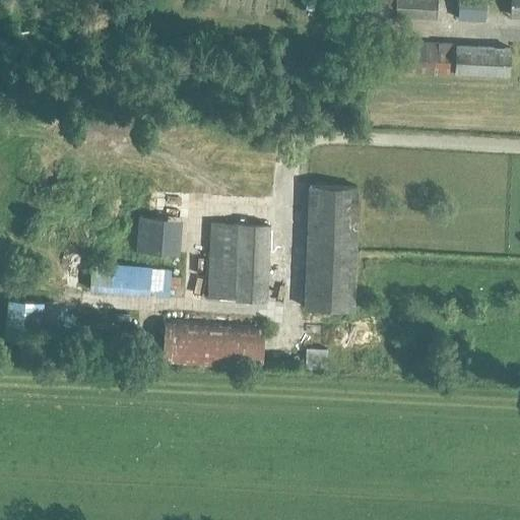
[(335,0),(335,11),(395,14),(436,16),(437,0),(335,0)]
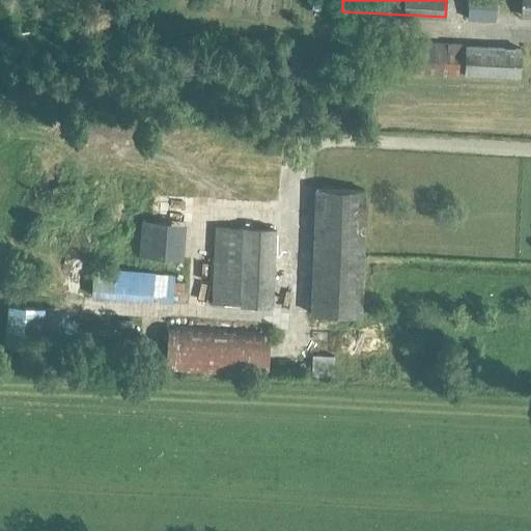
[(496,0),(468,0),(468,20),(495,21),(496,0)]
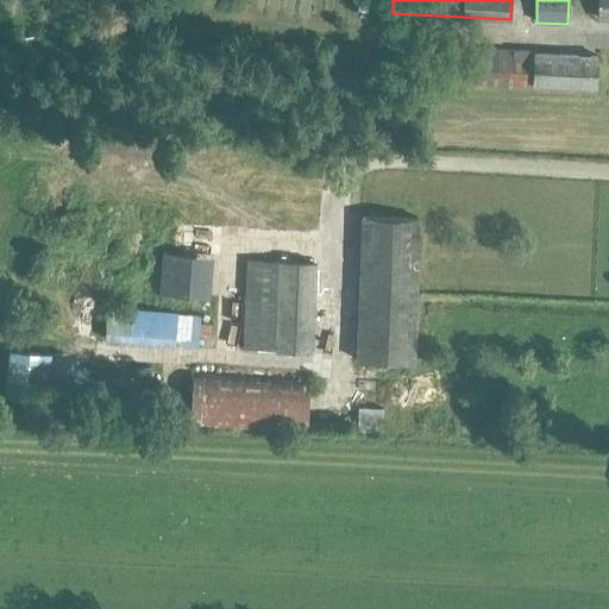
[(608,0),(597,0),(597,18),(608,18),(608,0)]
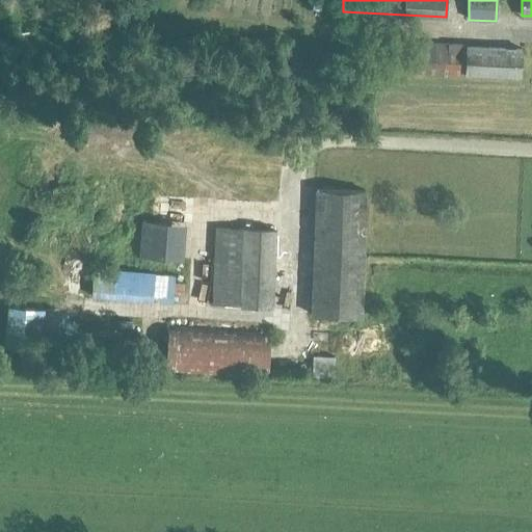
[(466,77),(466,49),(416,47),(415,75),(466,77)]
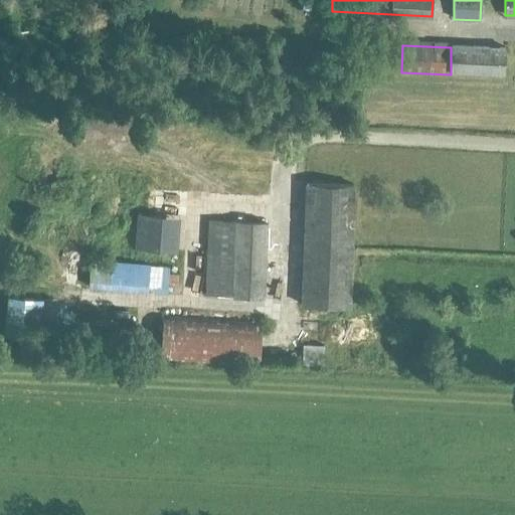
[(504,48),(451,47),(451,74),(503,76),(504,48)]
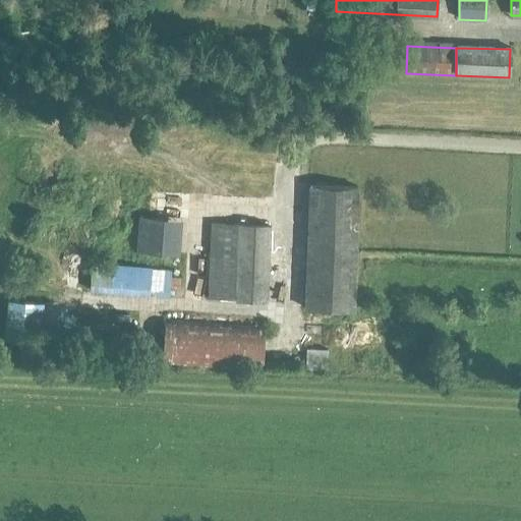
[(355,308),(360,185),(311,183),(306,306),(355,308)]
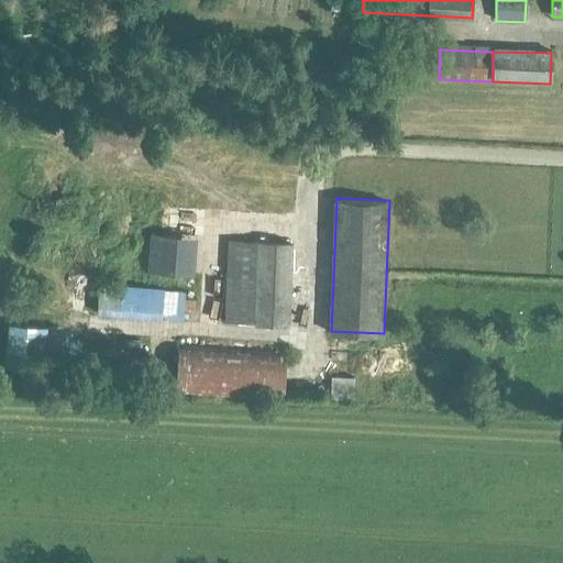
[(167,235),(151,234),(147,271),(164,272),(167,235)]
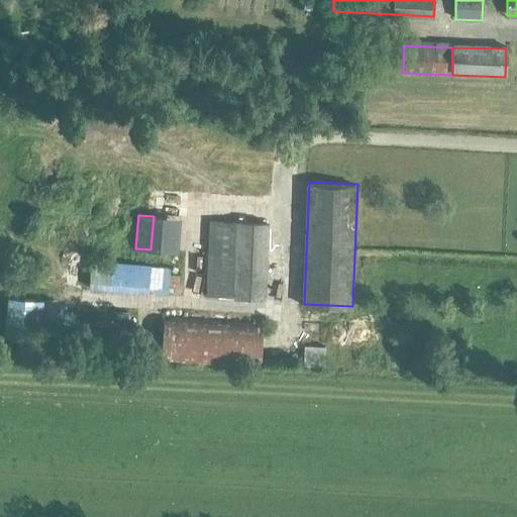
[(211,220),(208,295),(267,297),(270,222),(211,220)]
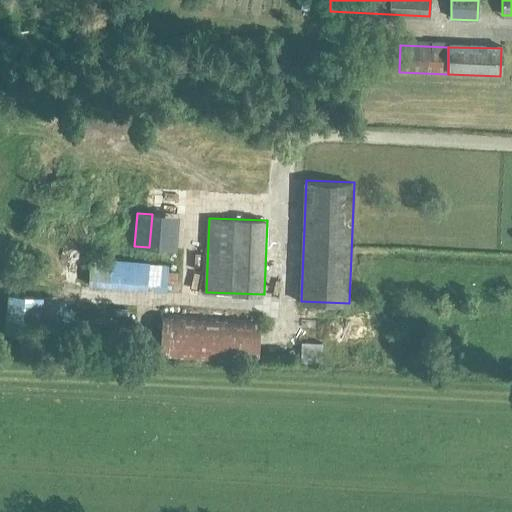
[(91,259),(89,284),(167,290),(169,265),(91,259)]
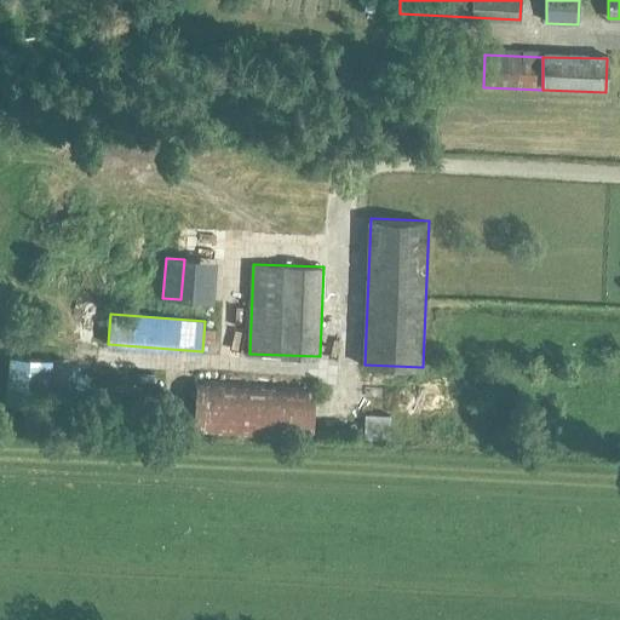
[(51,361),(12,357),(7,403),(47,407),(51,361)]
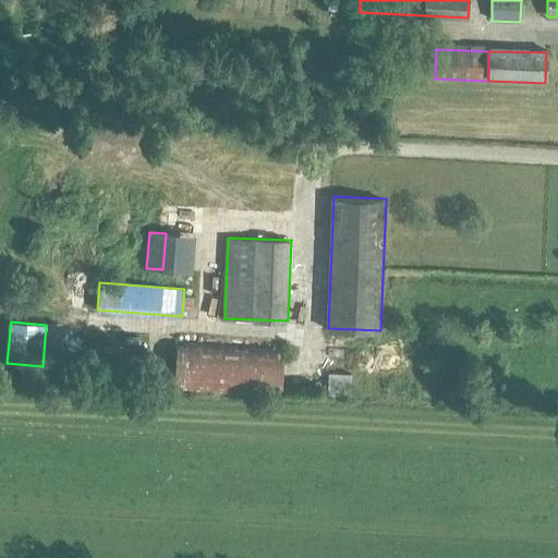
[(281,348),(177,340),(173,389),(277,397),(281,348)]
